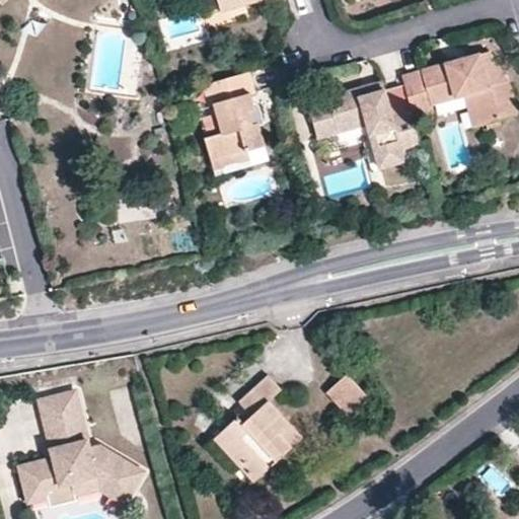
[(218,0),(221,11),(261,0),(218,0)]
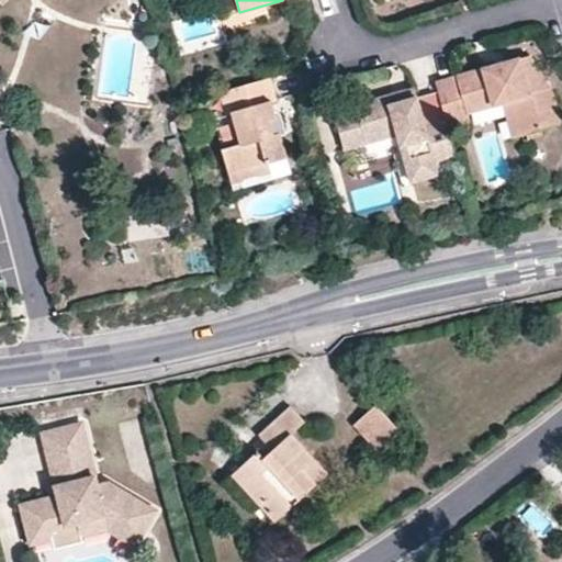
[(529,56),(435,82),(447,127),(472,121),(471,112),(505,102),(513,99),(523,133),(561,123),(552,86),(529,56)]
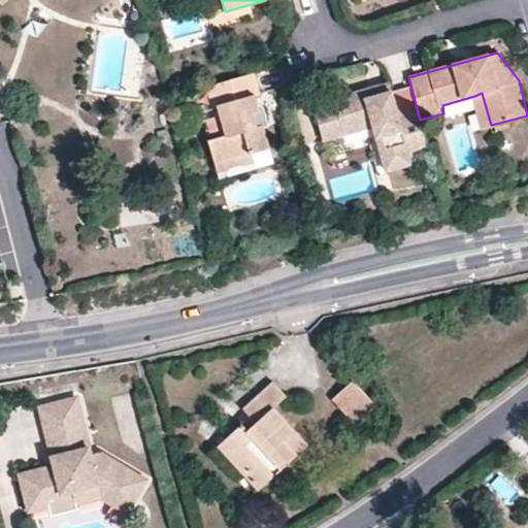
[(255,71),(206,85),(212,108),(218,107),(227,136),(209,141),(215,164),(254,154),(270,149),(264,127),(269,126),(265,107),(262,104),(258,104),(255,94),(260,93),(255,71)]
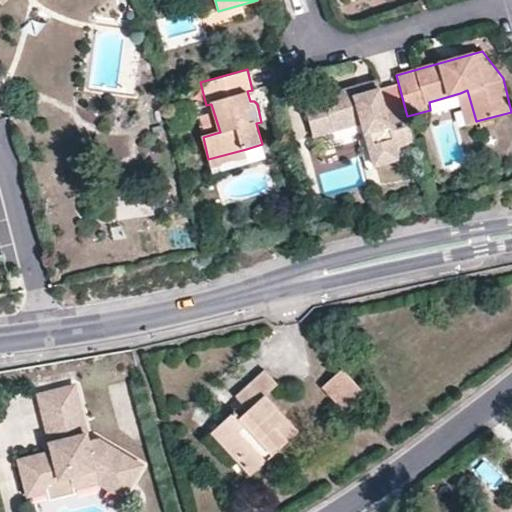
[(376,80),(353,87),(355,93),(378,88),(376,80)]
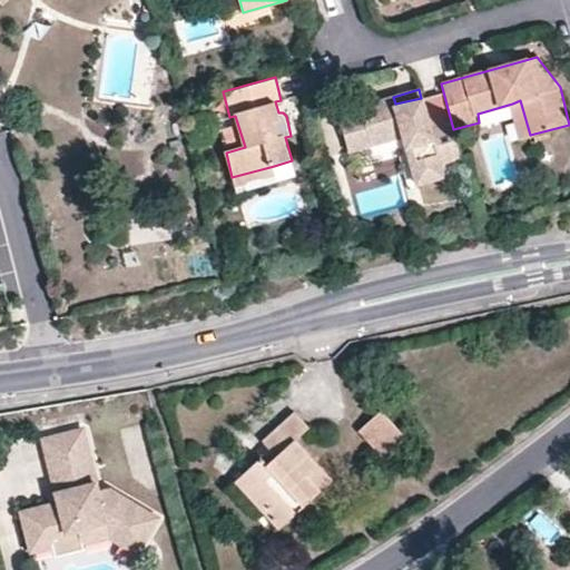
[(441,164),(462,158),(453,129),(432,135),(421,98),(395,104),(393,97),(360,106),(361,111),(338,118),(349,151),(403,136),(418,184),(444,177),(441,164)]
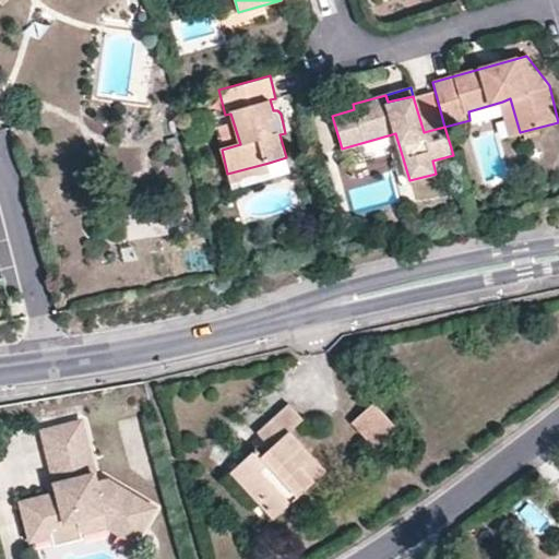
[(513,135),(520,132),(510,98),(502,102),(513,135)]
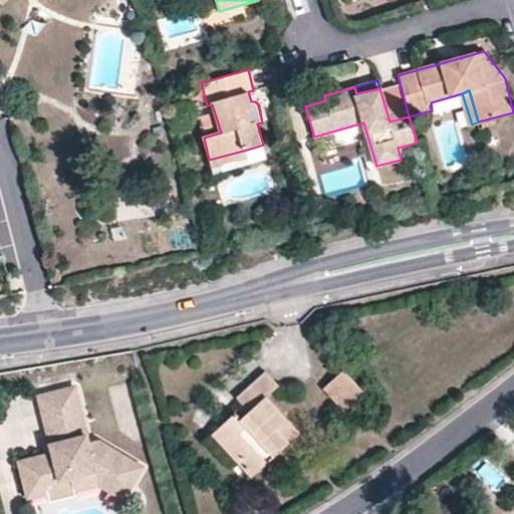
[(250,164),(247,150),(209,160),(213,174),(250,164)]
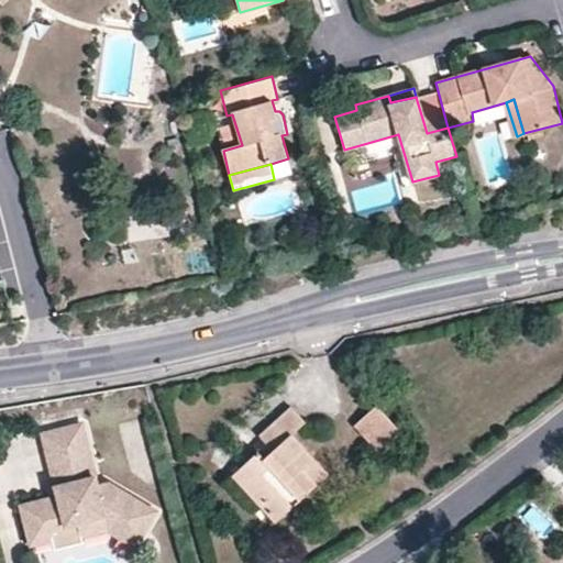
[(399,430),(377,405),(355,426),(378,451),(399,430)]
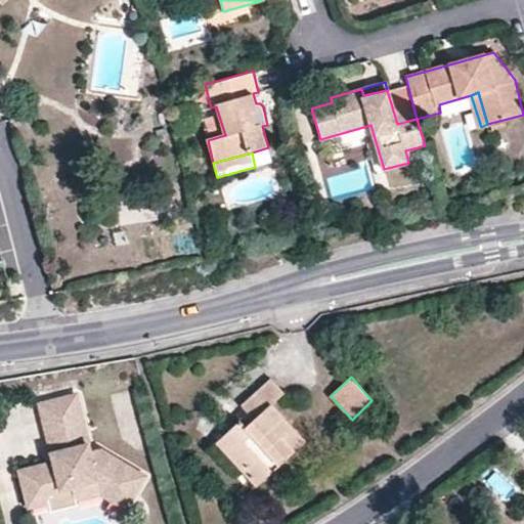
[(242,404),(247,411),(255,419),(247,427),(239,419),(224,434),(250,464),(243,470),(257,485),(305,441),(272,404),(285,392),(272,378),(242,404)]
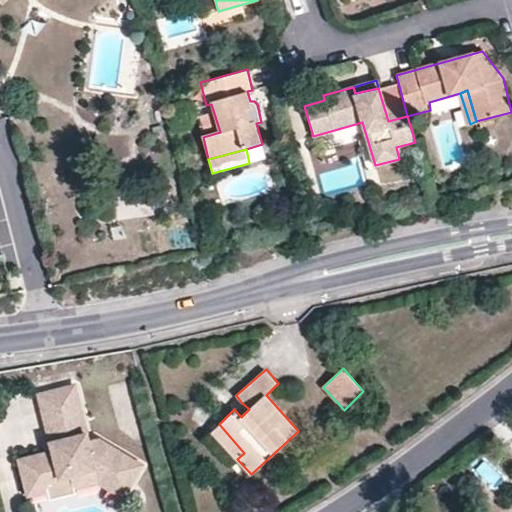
[(38,392),(47,428),(82,420),(72,384),(38,392)]
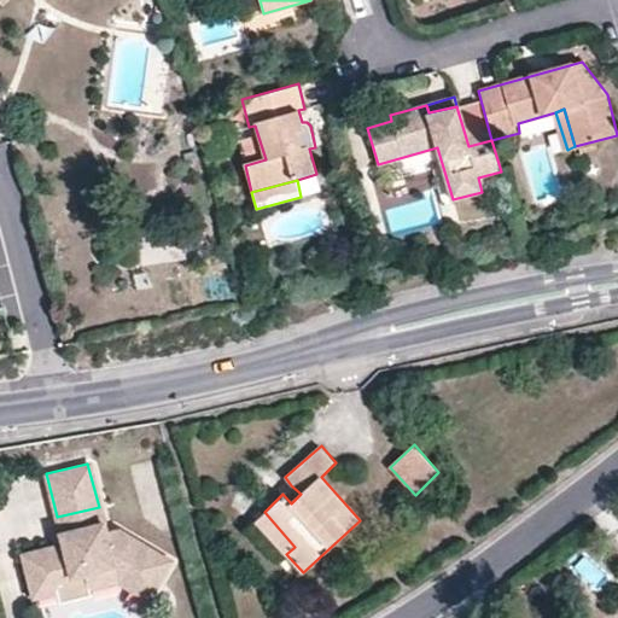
[(301,494),(291,485),(283,494),(291,503),(301,494)]
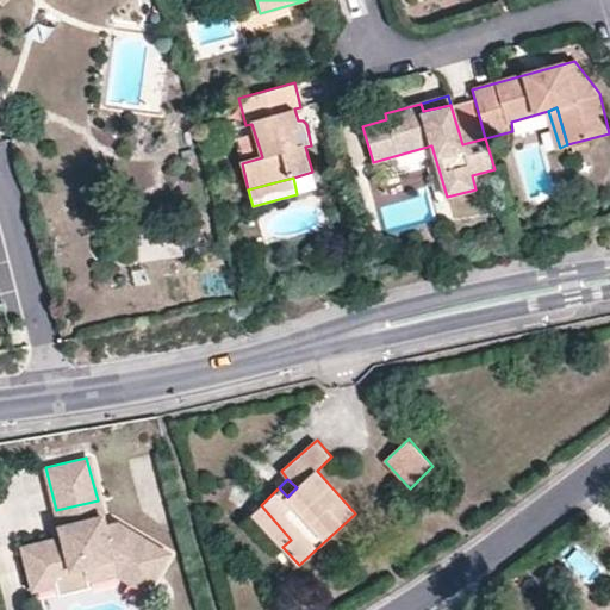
[(98,500),(56,510),(60,526),(103,515),(98,500)]
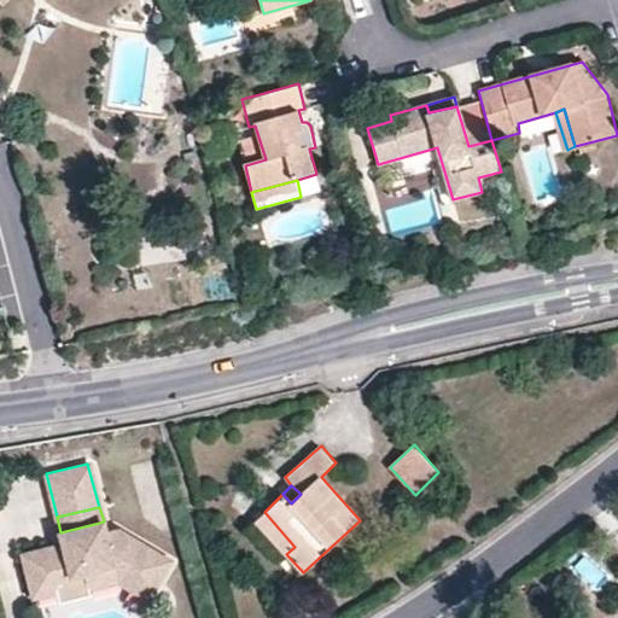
[(255,520),(286,554),(295,547),(264,512),(255,520)]
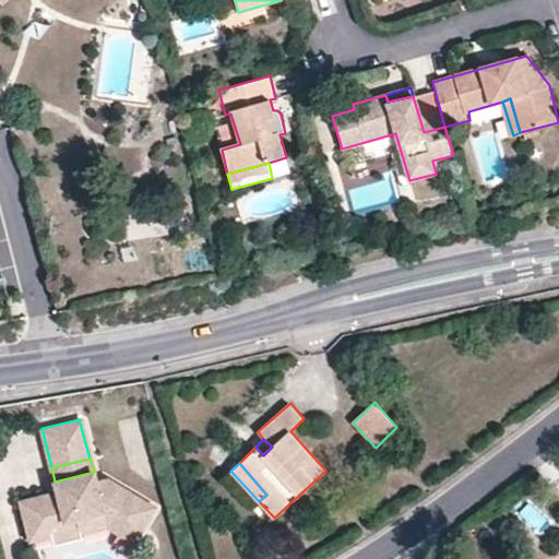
[(94,472),(55,482),(47,483),(49,494),(20,500),(31,540),(51,535),(50,527),(76,521),(81,533),(110,526),(134,539),(154,506),(105,479),(96,482),(94,472)]
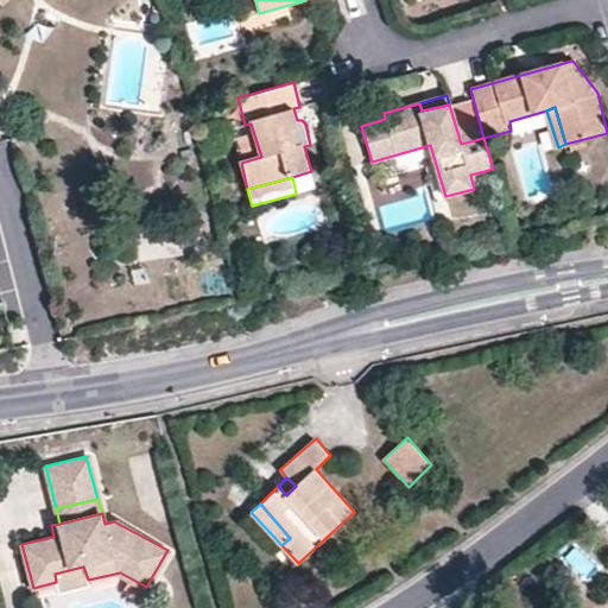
All buildings are outlined.
